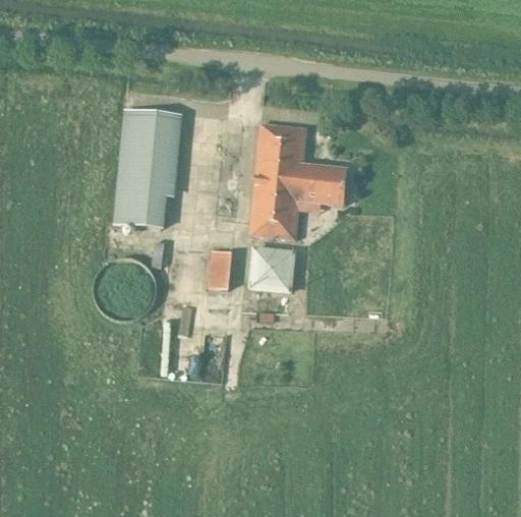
[(174,115),(123,110),(113,222),(163,227),(174,115)]
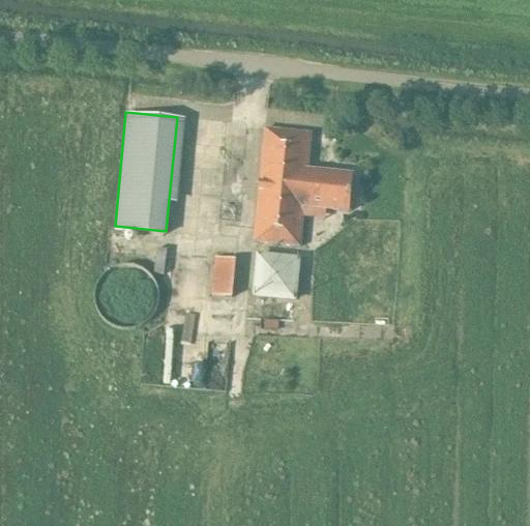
[(311,130),(264,125),(253,239),(299,244),(303,205),(349,209),(353,173),(354,173),(354,171),(307,167),(311,130)]
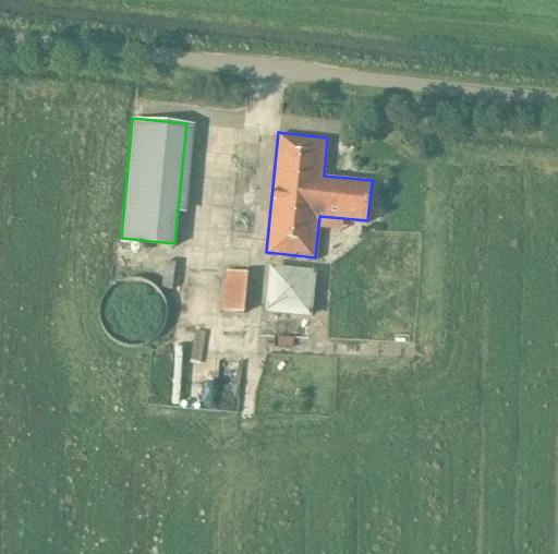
[(317,268),(270,263),(265,310),(313,314),(317,268)]
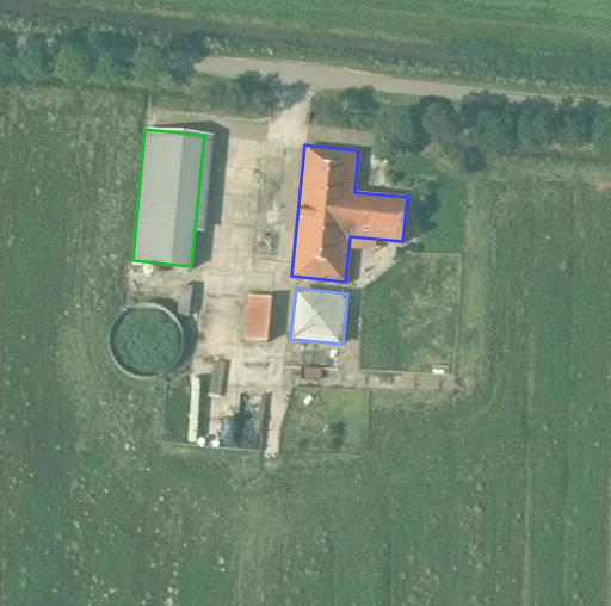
[(267,340),(271,296),(247,294),(244,338),(267,340)]
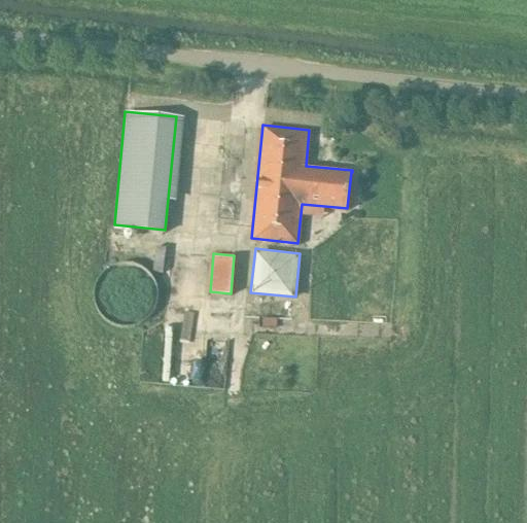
[(153,294),(153,287),(153,281),(151,276),(149,270),(145,265),(140,260),(135,257),(130,255),(121,254),(115,254),(109,256),(103,259),(99,263),(94,268),(91,273),(89,279),(88,286),(89,292),(90,300),(93,305),(96,310),(101,314),(107,317),(112,319),(120,320),(127,320),(133,318),(138,315),(143,312),(147,308),(151,302),(153,294)]
